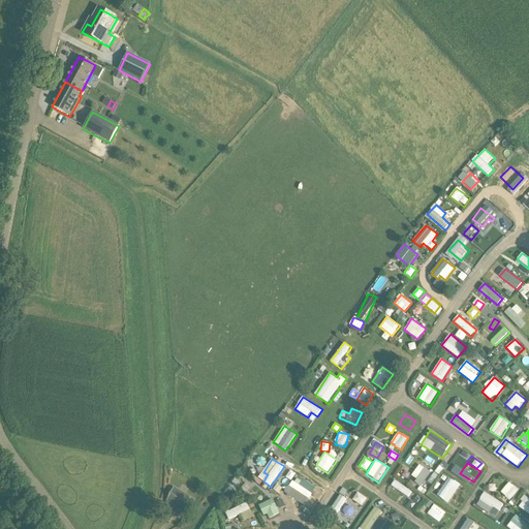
[(417,479),(414,484),(423,488),(431,471),(418,465),(412,476),(417,479)]
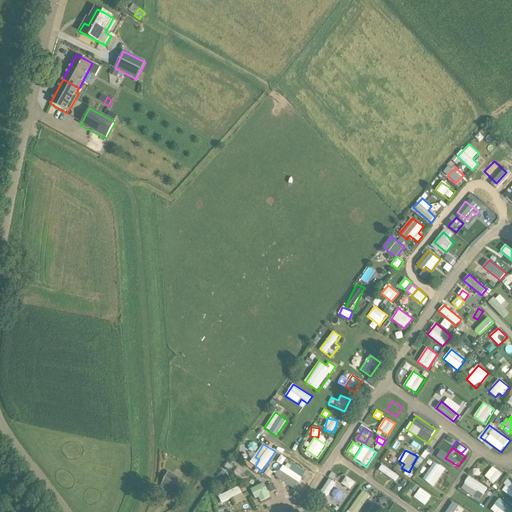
[(391,452),(386,460),(394,464),(398,456),(391,452)]
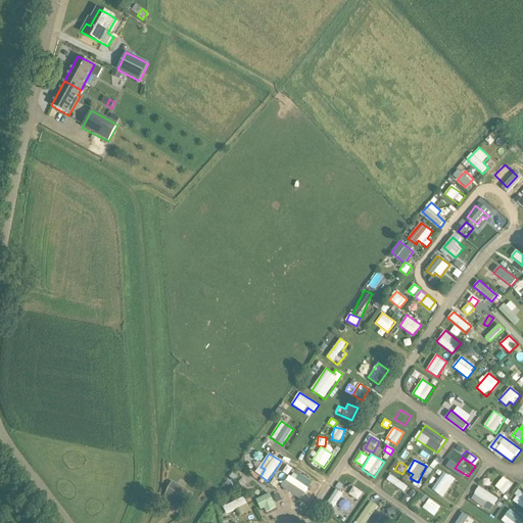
[(283,473),(288,476),(292,468),(287,465),(283,473)]
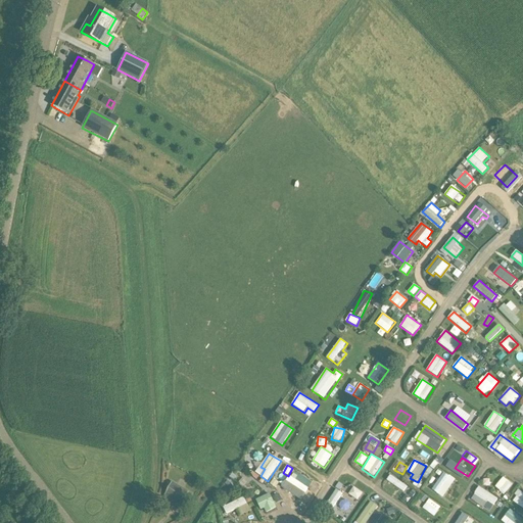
[(431,489),(442,497),(456,480),(444,472),(431,489)]
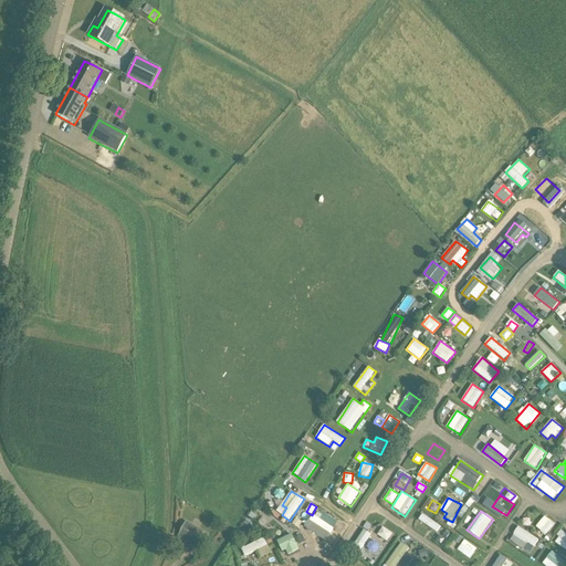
[(419,520),(437,533),(441,527),(423,513),(419,520)]
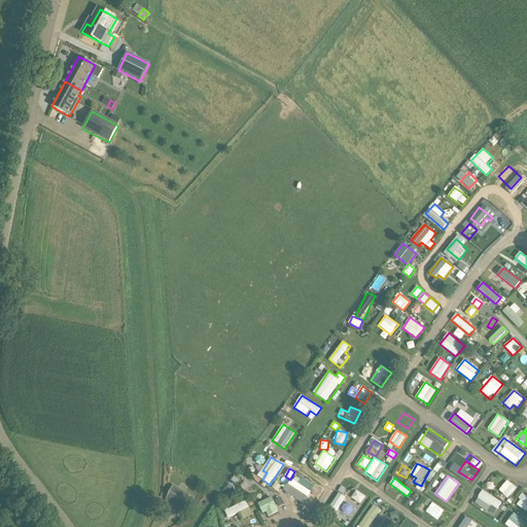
[(304,503),(312,492),(291,479),(284,490),(304,503)]
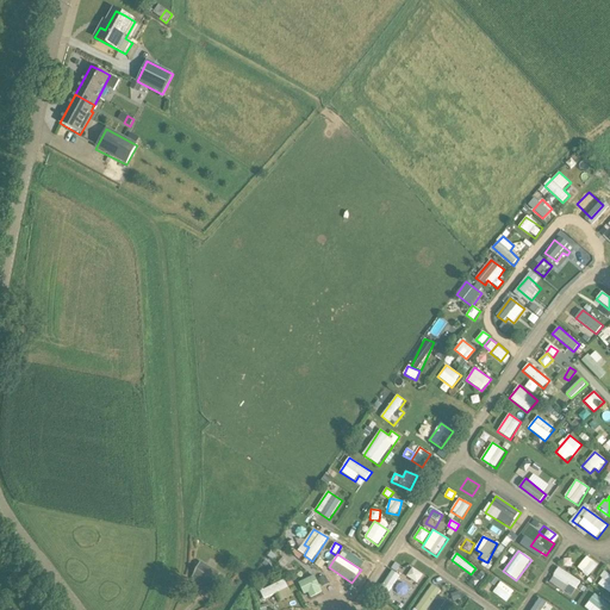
[(577,567),(586,578),(598,566),(589,555),(577,567)]
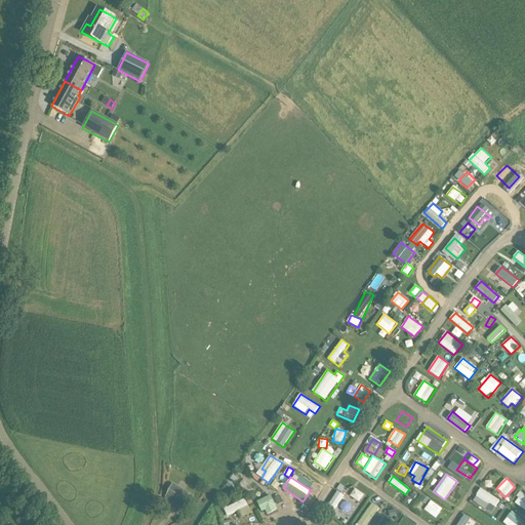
[(193,497),(184,492),(172,485),(165,498),(182,508),(187,499),(190,501),(193,497)]
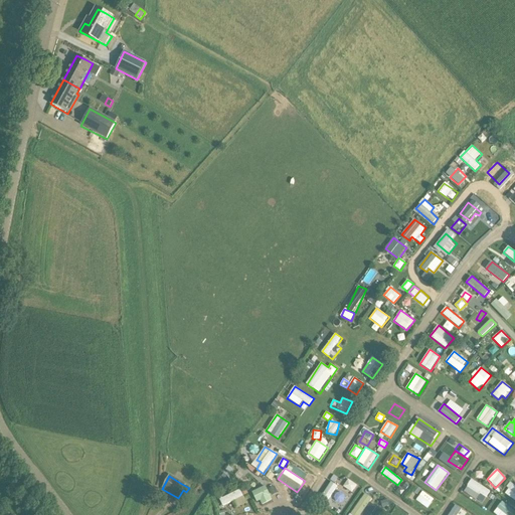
[(349,479),(343,486),(352,493),(357,485),(349,479)]
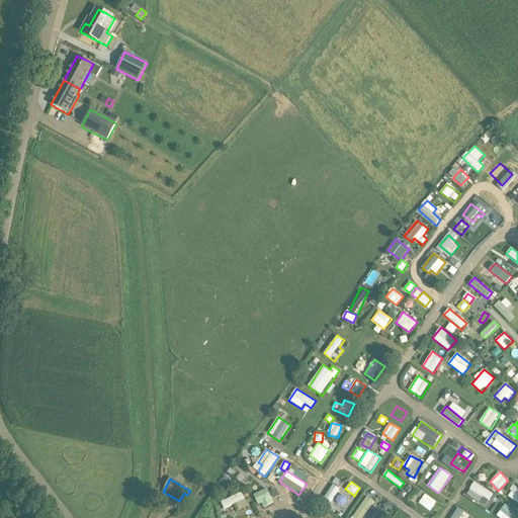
[(471,484),(466,496),(481,502),(486,491),(471,484)]
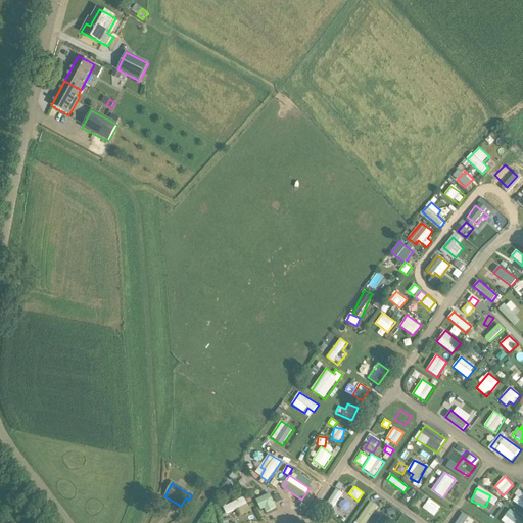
[(522,509),(522,492),(520,490),(512,500),(522,509)]
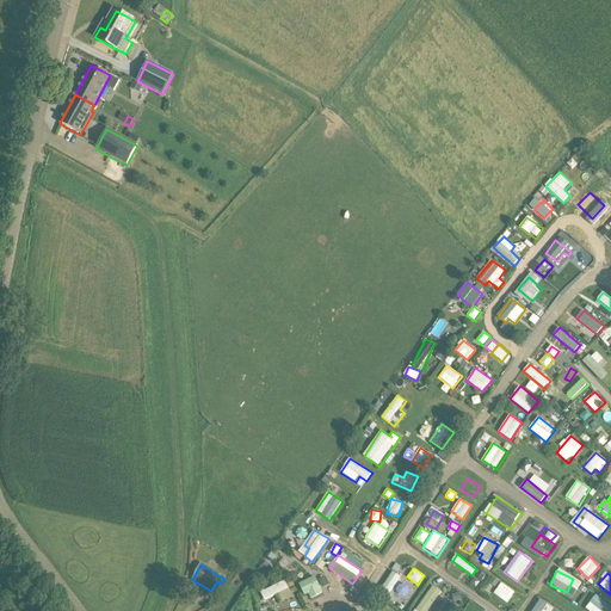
[(395,599),(405,581),(392,574),(382,592),(395,599)]
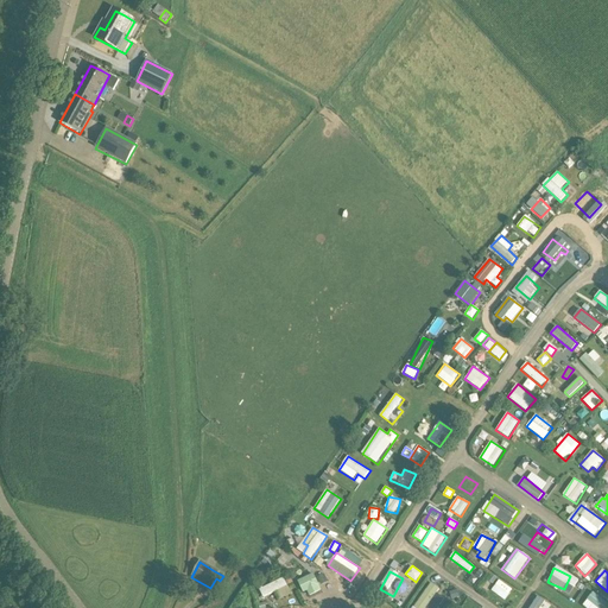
[(306,597),(322,591),(315,574),(299,580),(306,597)]
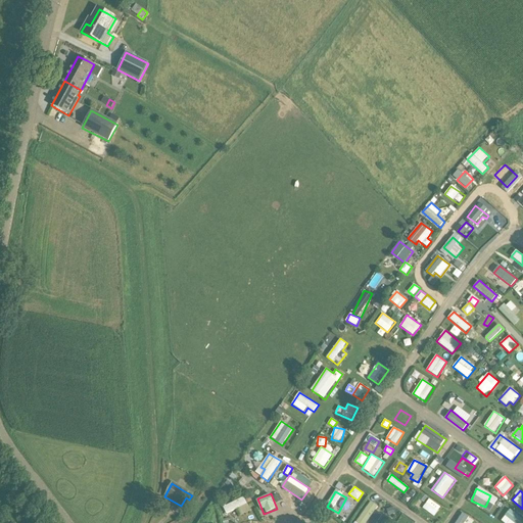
[(237,509),(240,516),(251,510),(244,496),(223,507),(227,514),(237,509)]
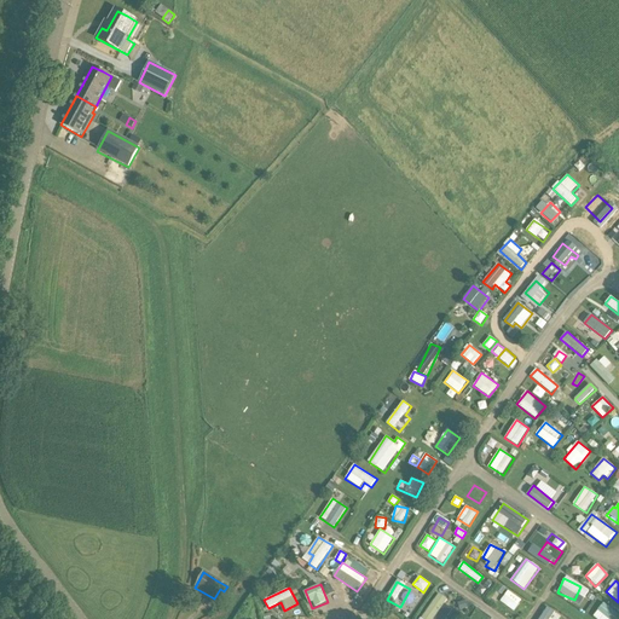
[(584,602),(589,593),(582,588),(576,597),(584,602)]
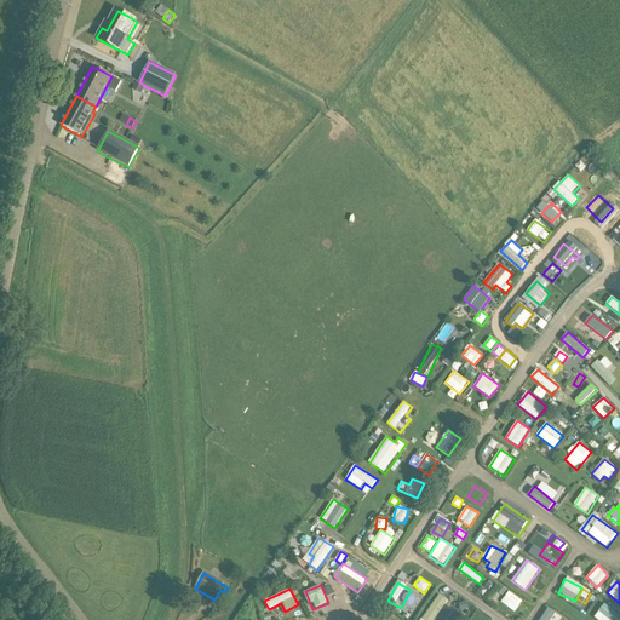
[(516,613),(524,602),(509,590),(500,602),(516,613)]
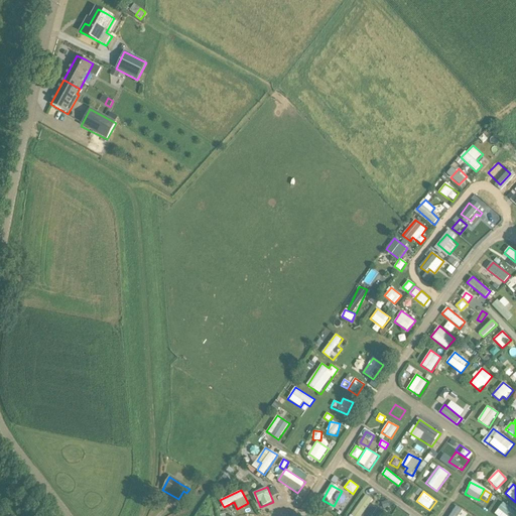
[(363,515),(373,499),(365,494),(352,515),(363,515)]
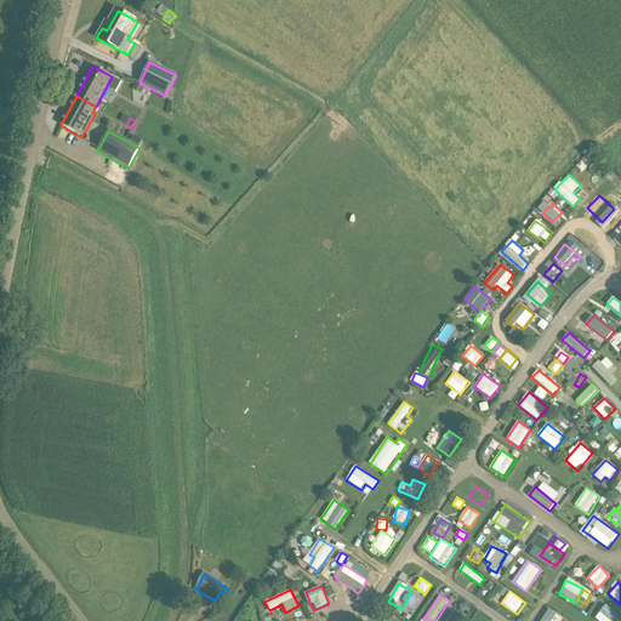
[(620,620),(620,617),(607,605),(594,617),(598,620),(620,620)]
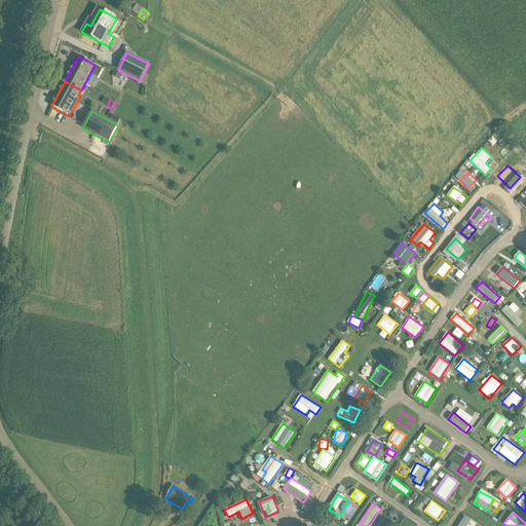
All buildings are outlined.
